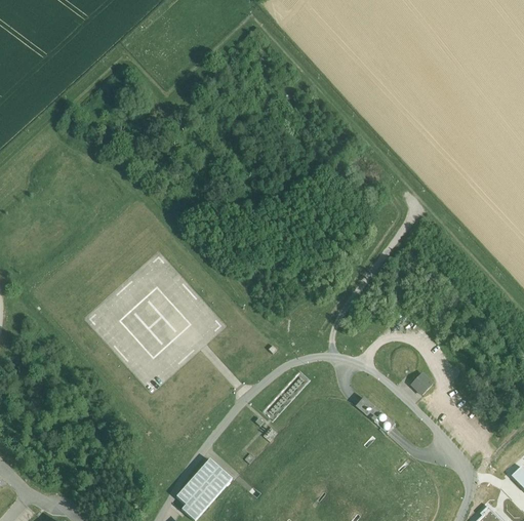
[(420,373),(410,384),(421,395),(431,385),(420,373)]
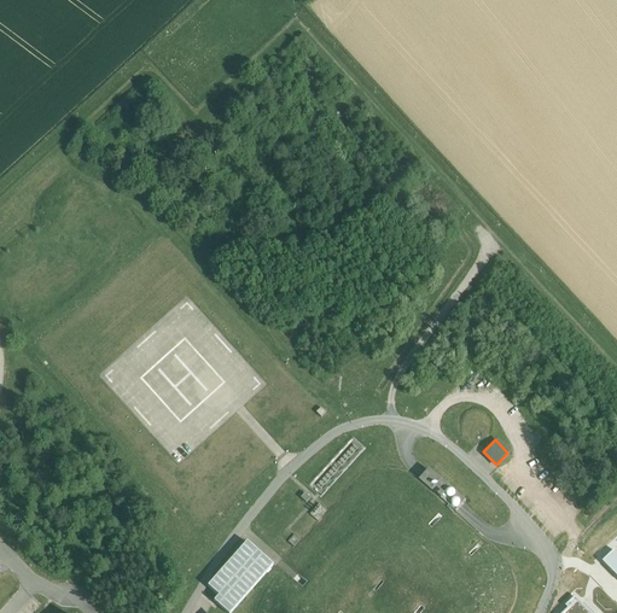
[(464,505),(426,472),(423,476),(417,483),(454,515),(459,509),(464,505)]
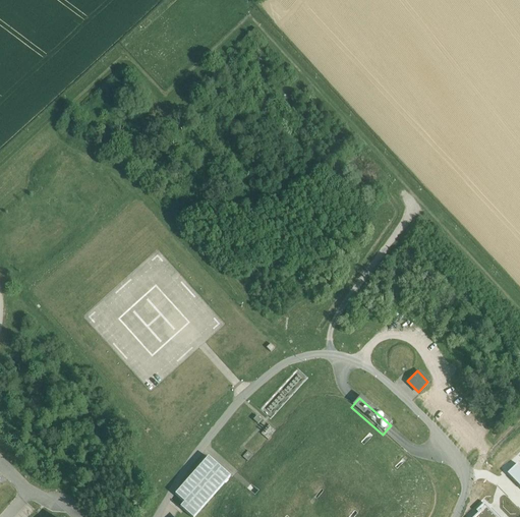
[(230,473),(208,454),(174,491),(183,499),(179,503),(192,515),(230,473)]
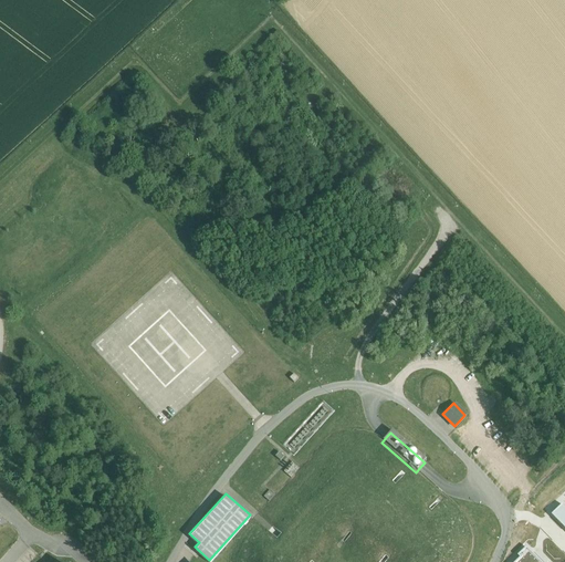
[(564,506),(561,501),(550,512),(564,528),(564,506)]
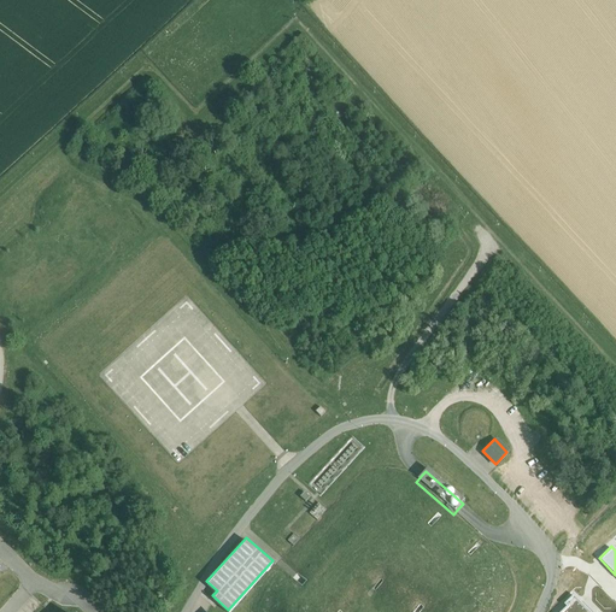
[(591,611),(573,592),(562,601),(565,605),(556,611),(591,611)]
